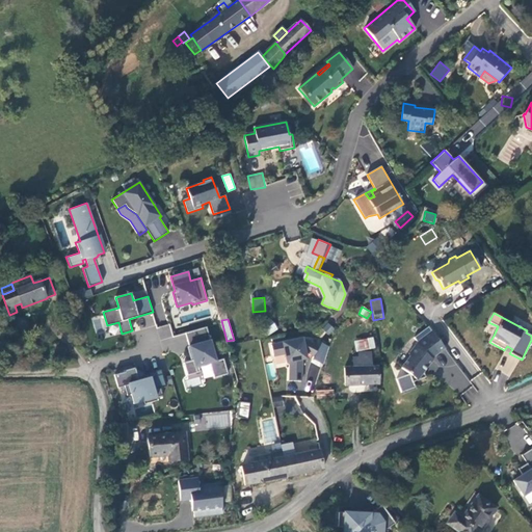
[(267,335),(277,329),(272,319),(262,324),(267,335)]
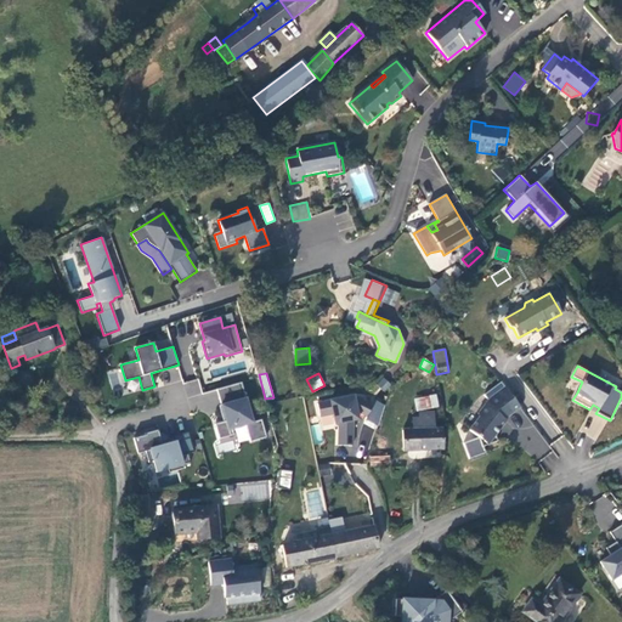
[(385,391),(391,383),(380,375),(374,385),(385,391)]
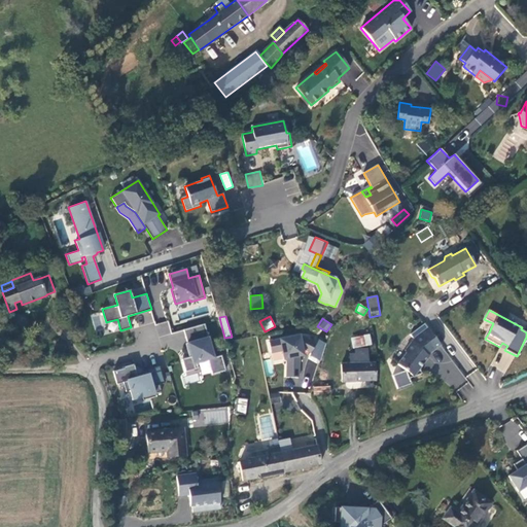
[(155,325),(160,338),(172,334),(167,321),(155,325)]
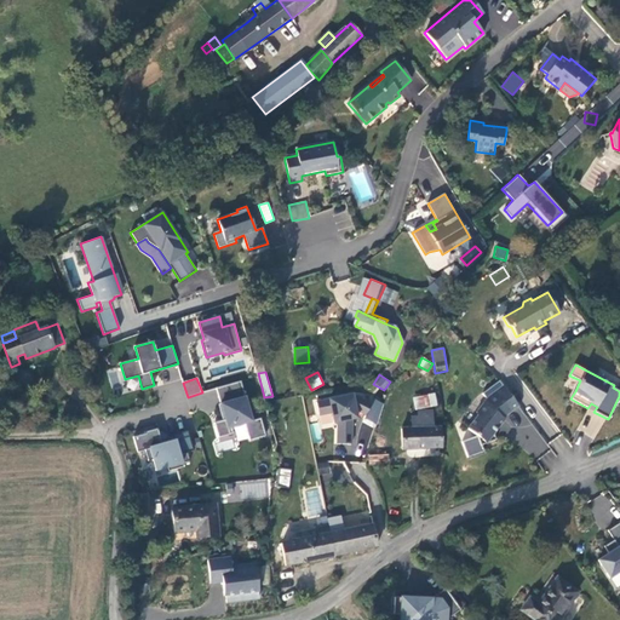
[(240,382),(216,388),(224,419),(214,423),(219,437),(234,432),(231,428),(245,424),(250,440),(265,436),(260,419),(252,422),(240,382)]
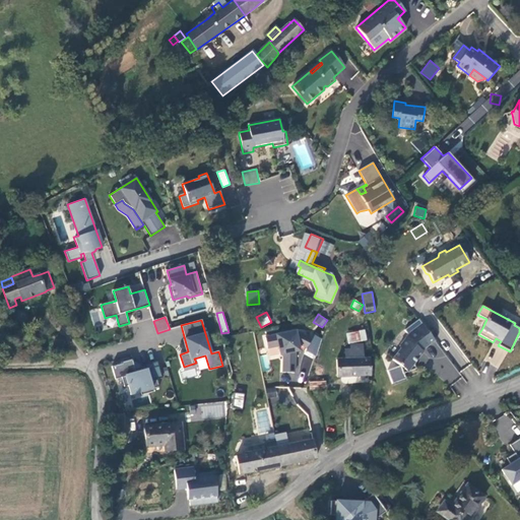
[(296,330),(265,336),(268,348),(277,345),(280,353),(283,353),(281,372),(294,373),(295,351),(300,350),(298,343),(307,347),(312,339),(296,330)]
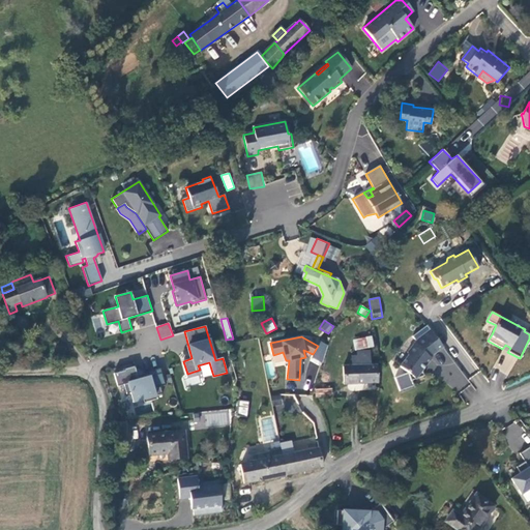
[(373,347),(372,336),(353,341),(355,350),(373,347)]
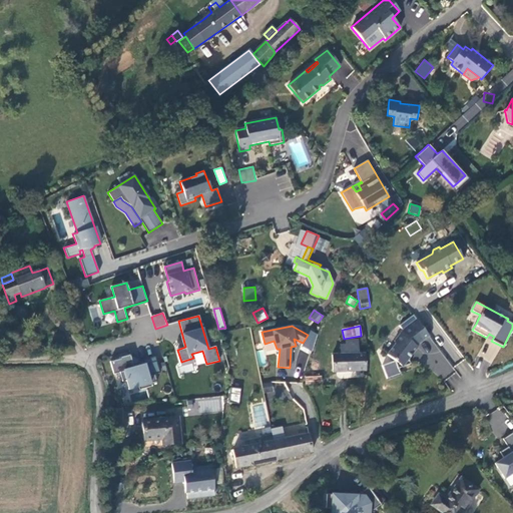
[(423,340),(412,326),(404,332),(402,334),(401,333),(395,341),(396,345),(387,356),(395,362),(399,370),(411,365),(409,360),(408,357),(411,353),(413,354),(418,347),(416,346),(423,340)]
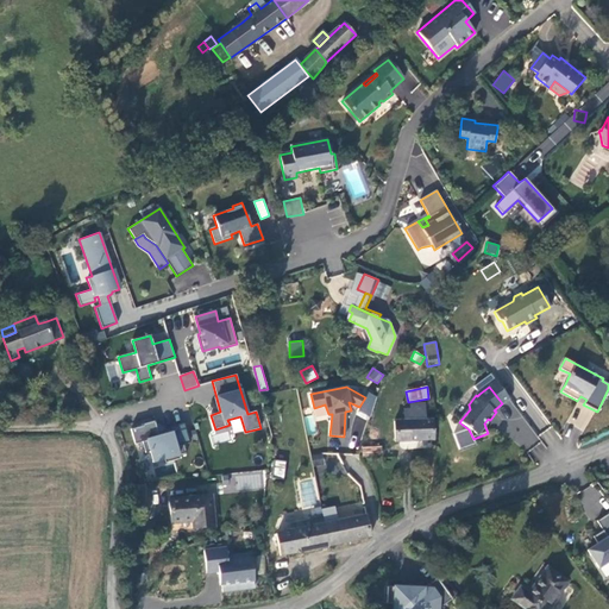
[(396,441),(434,440),(433,419),(426,420),(425,403),(410,403),(412,409),(405,410),(405,421),(395,421),(396,441)]
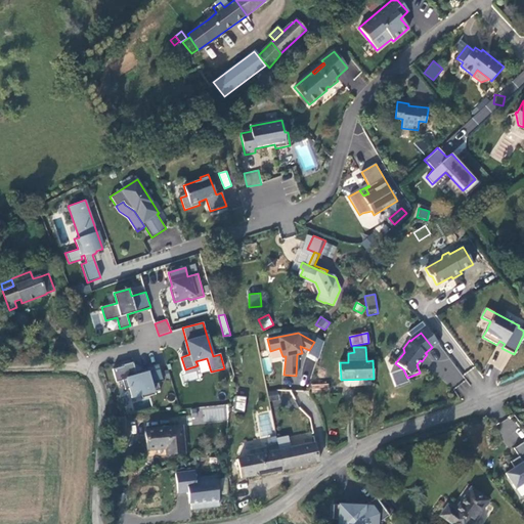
[(123,366),(113,369),(117,383),(123,381),(125,389),(130,388),(132,397),(142,394),(143,398),(156,395),(155,391),(161,389),(159,382),(163,381),(159,364),(141,368),(142,370),(136,373),(133,362),(123,364),(123,366)]
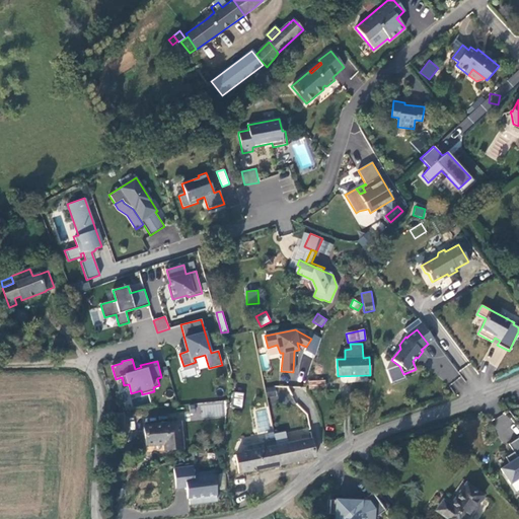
[(309,384),(309,388),(325,388),(325,380),(313,380),(313,378),(310,378),(310,370),(303,368),(302,383),(309,384)]
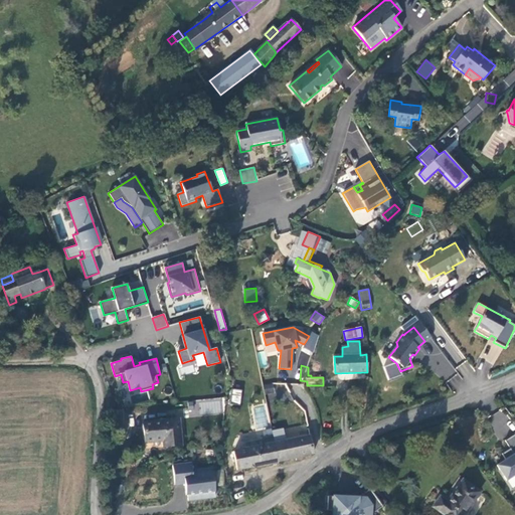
[(230,402),(240,403),(241,389),(231,388),(230,402)]
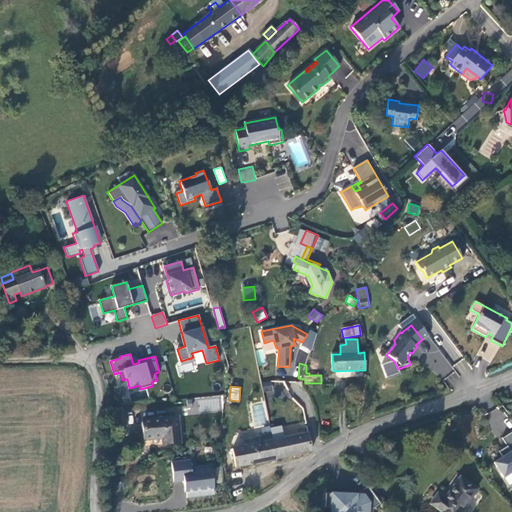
[(221,396),(195,396),(195,411),(221,411),(221,396)]
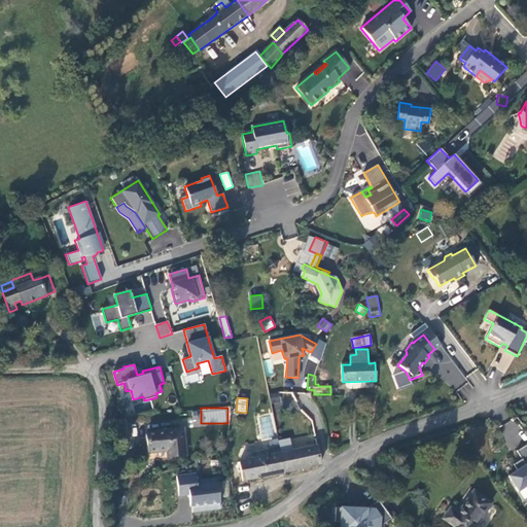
[(183,429),(146,432),(148,452),(168,451),(168,457),(185,455),(185,448),(183,429)]
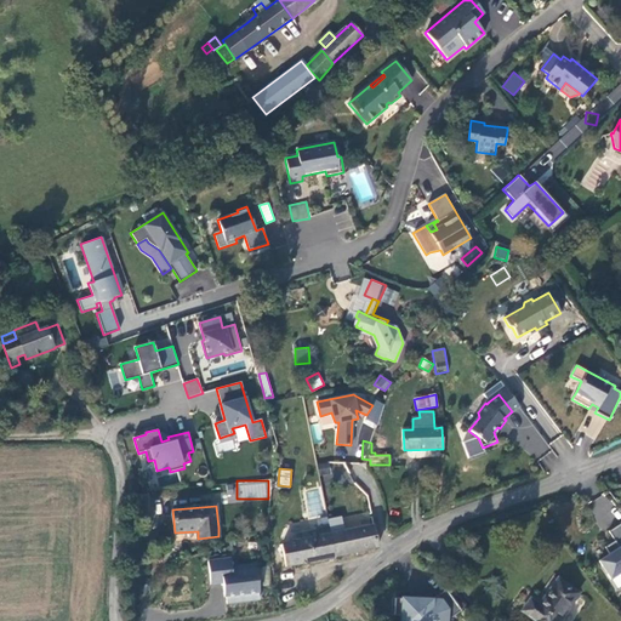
[(372,522),(343,528),(345,531),(374,525),(372,522)]
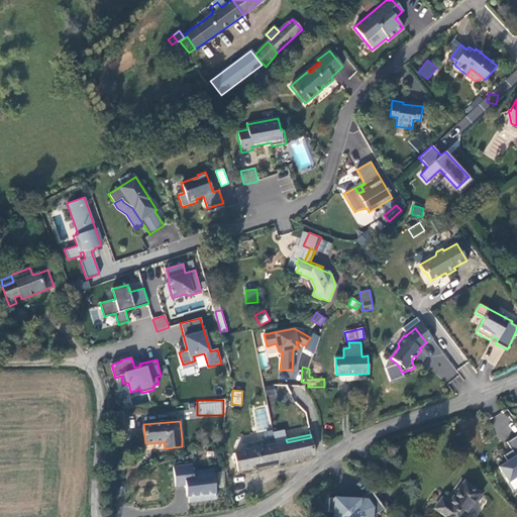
[(516,435),(506,442),(511,450),(503,455),(507,461),(498,468),(508,483),(516,476),(516,435)]
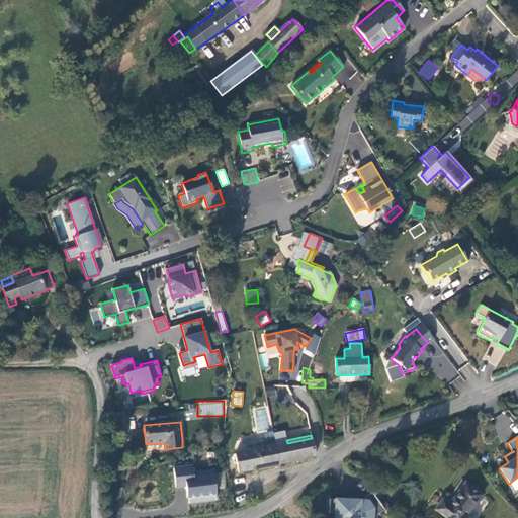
[(296,460),(315,456),(312,438),(287,443),(286,440),(280,441),(281,444),(276,445),(280,464),(296,460)]
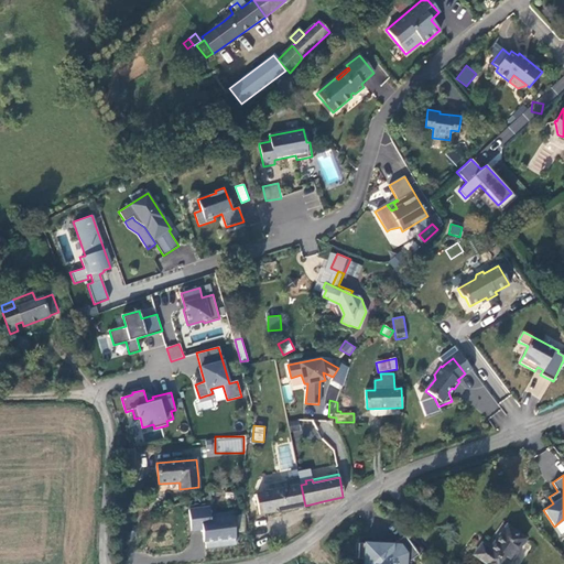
[(289,481),(290,487),(282,489),(281,484),(274,485),(275,490),(256,494),(260,514),(305,506),(301,485),(300,485),(299,479),(289,481)]
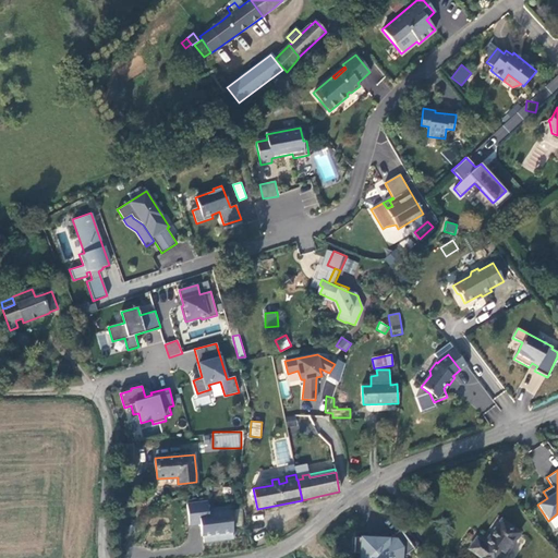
[(158,486),(178,484),(178,477),(157,478),(158,486)]
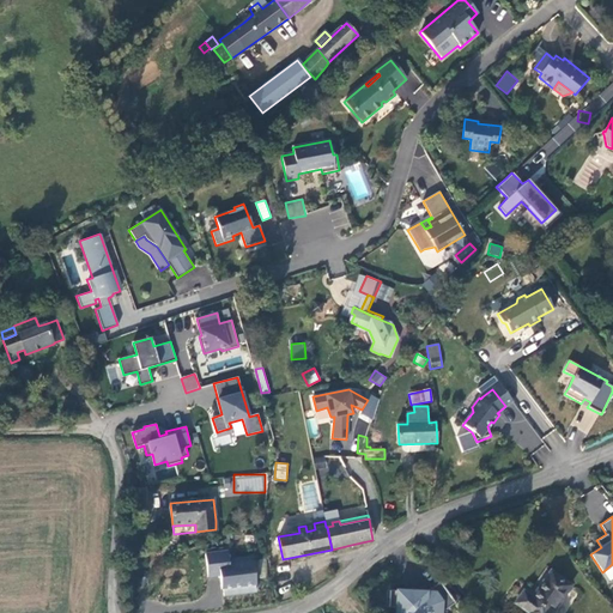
[(226,552),(206,554),(208,576),(219,575),(220,589),(224,589),(224,594),(256,590),(253,564),(250,564),(249,559),(228,562),(226,552)]
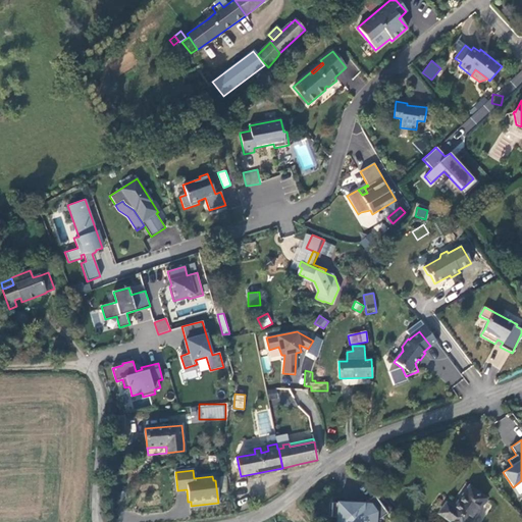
[(449,521),(469,521),(486,500),(468,487),(453,509),(446,504),(438,514),(449,521)]
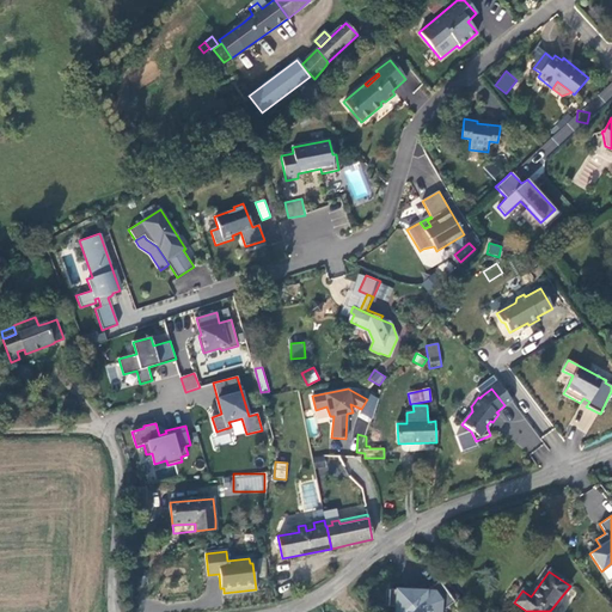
[(441,611),(454,603),(439,581),(424,592),(424,595),(420,595),(420,592),(390,591),(389,607),(395,607),(395,611),(441,611)]
